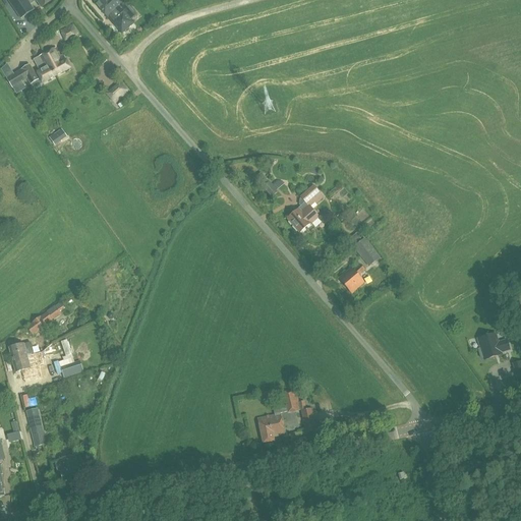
[(6,0),(20,19),(35,10),(30,4),(36,0),(37,0),(42,7),(51,0),(6,0)]
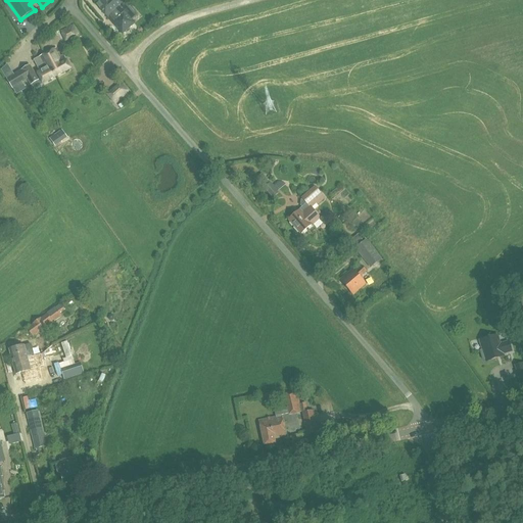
[(111,21),(122,34),(135,22),(124,10),(122,12),(119,9),(125,4),(121,0),(97,0),(95,2),(108,18),(110,16),(113,19),(111,21)]
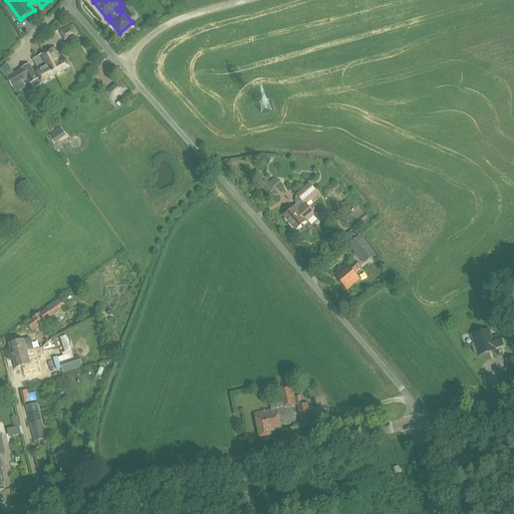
[(132,6),(126,11),(132,16),(137,12),(132,6)]
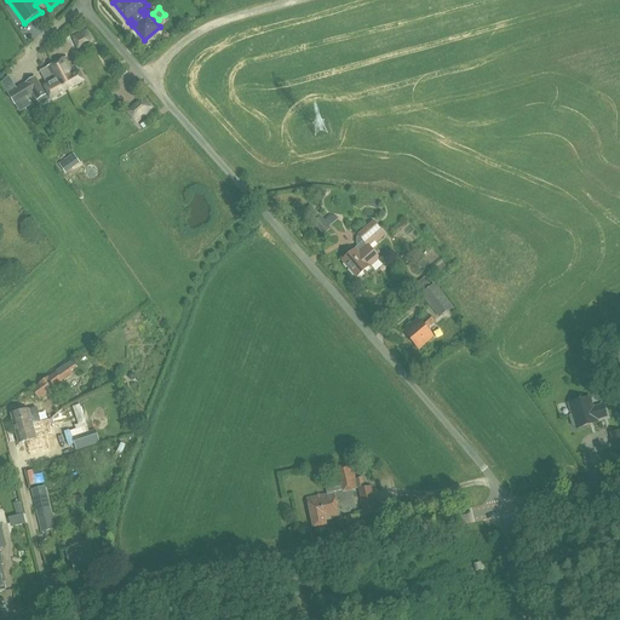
[(73,36),(79,49),(93,40),(93,39),(87,29),(76,34),(73,36)]
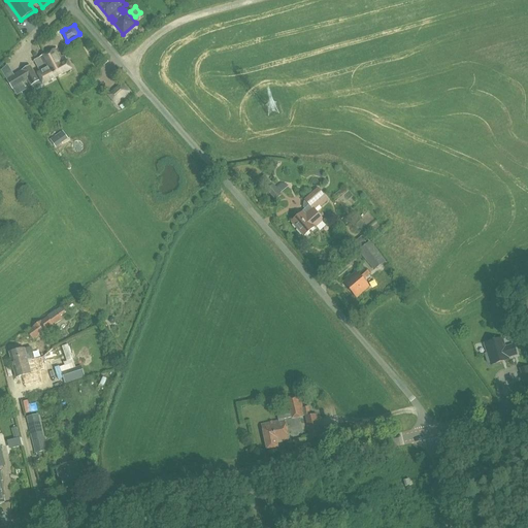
[(38,74),(44,85),(71,69),(64,56),(62,58),(57,48),(37,60),(43,71),(38,74)]
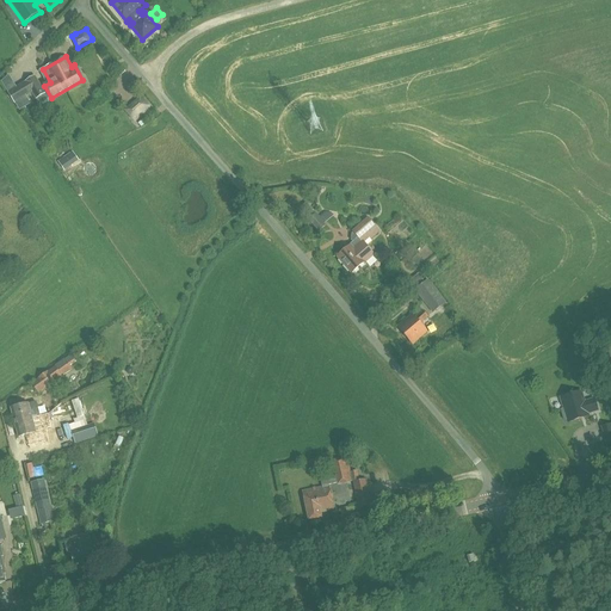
[(7,92),(14,104),(31,93),(36,100),(37,99),(41,104),(48,100),(44,94),(47,93),(35,75),(7,92)]
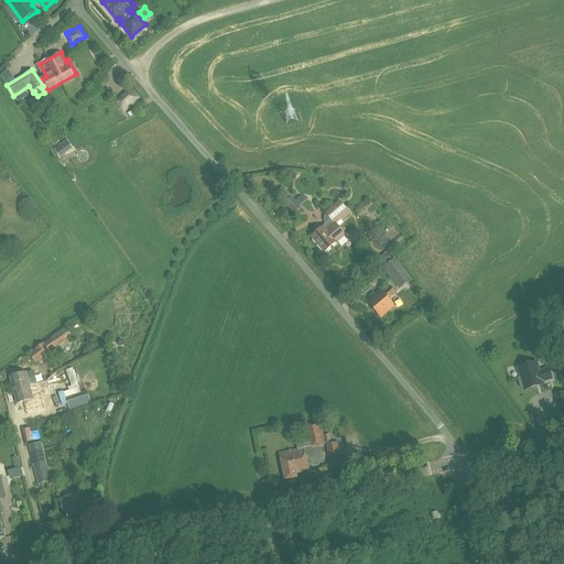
[(114,102),(125,114),(139,100),(129,88),(114,102)]
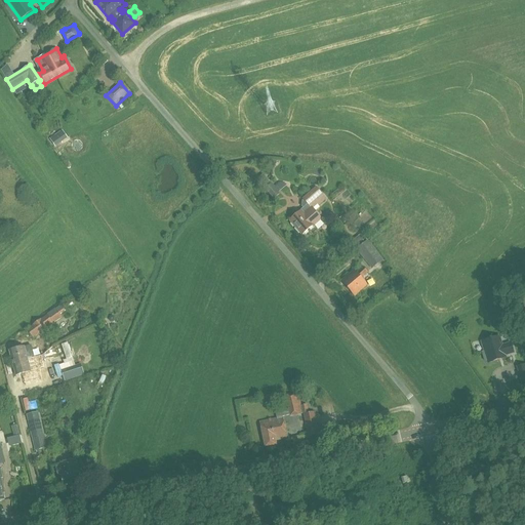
[(264,189),(273,199),(279,194),(271,183),(264,189)]
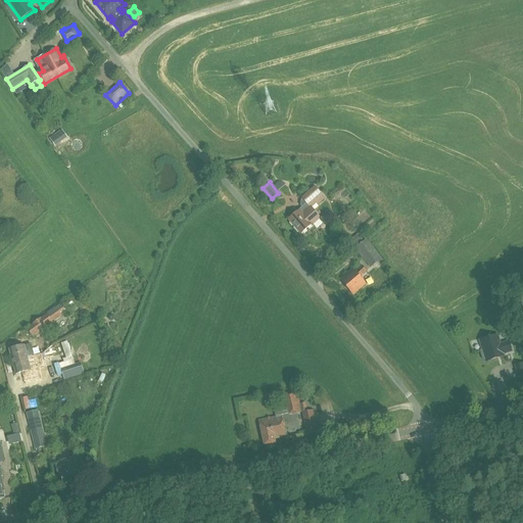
[(289,220),(300,234),(320,218),(312,209),(323,200),(325,198),(315,186),(310,190),(301,198),(306,205),(307,205),(310,207),(302,214),(300,210),(289,220)]
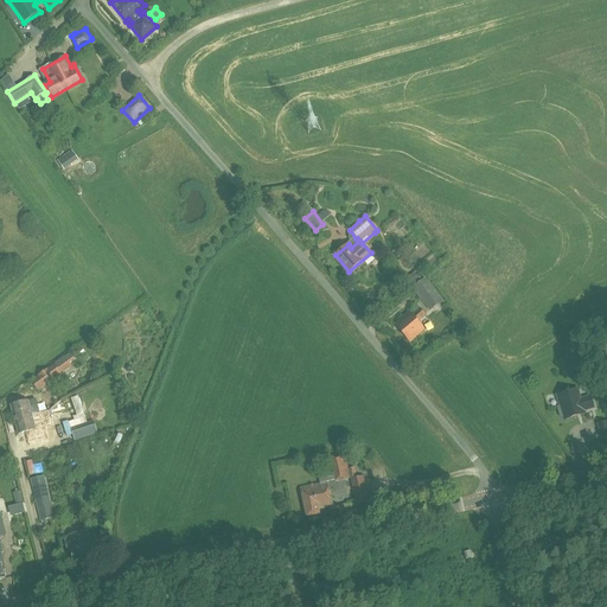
[(414,287),(429,306),(440,299),(425,280),(414,287)]
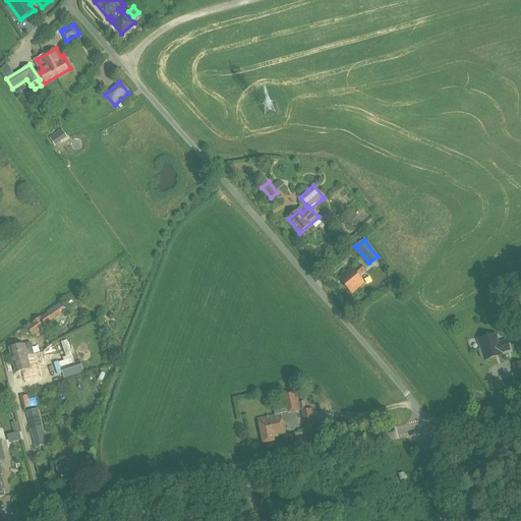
[(339,280),(351,294),(363,284),(357,277),(365,271),(360,266),(353,272),(351,269),(339,280)]
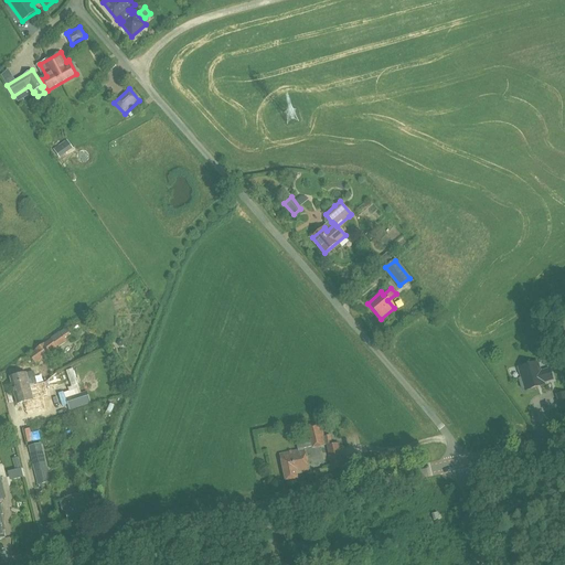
[(34,363),(35,364),(57,349),(66,342),(60,332),(51,339),(29,354),(34,363)]
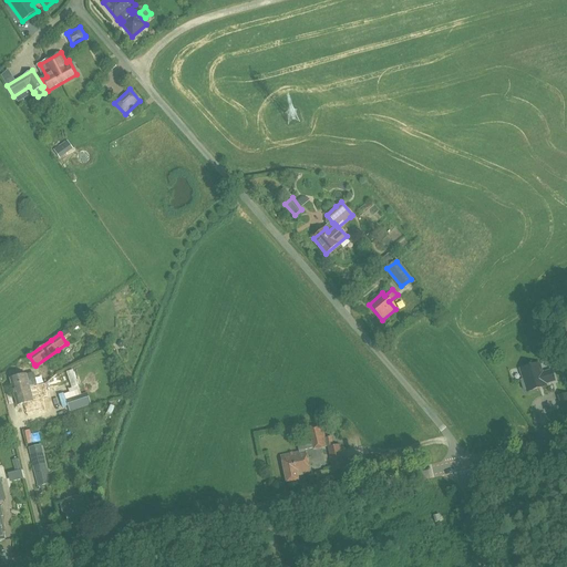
[(539,389),(538,387),(554,381),(552,371),(542,373),(538,364),(519,370),(523,380),(521,381),(523,390),(526,390),(526,392),(539,389)]
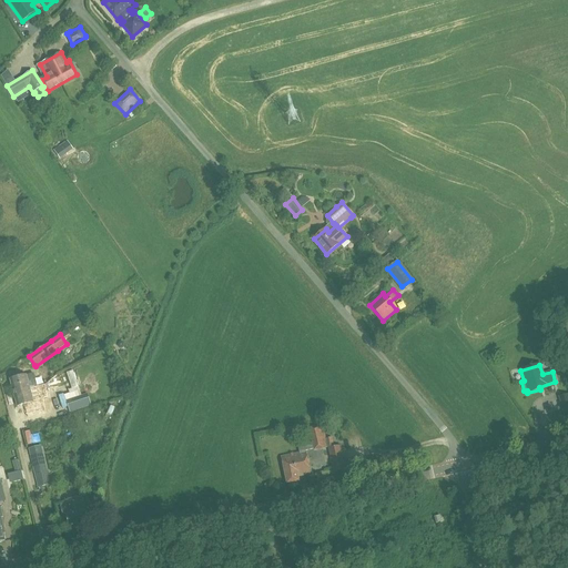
[(10,379),(13,393),(37,387),(33,374),(27,376),(26,375),(10,379)]
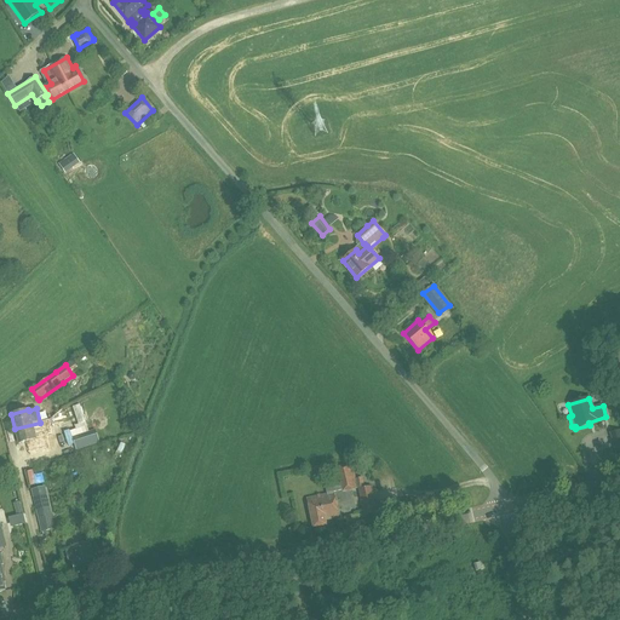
[(15,429),(18,443),(36,440),(36,438),(44,436),(40,423),(15,429)]
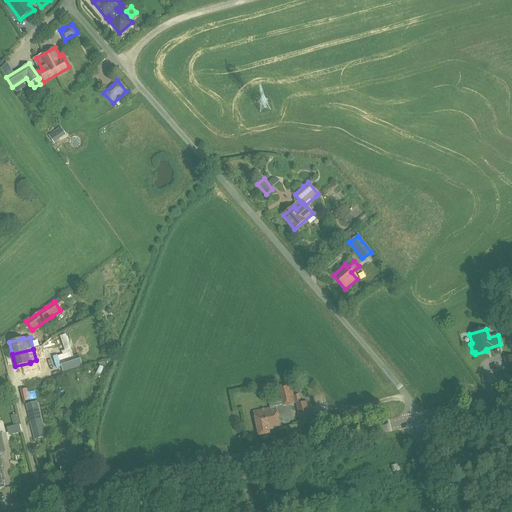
[(59,361),(63,372),(83,366),(79,355),(59,361)]
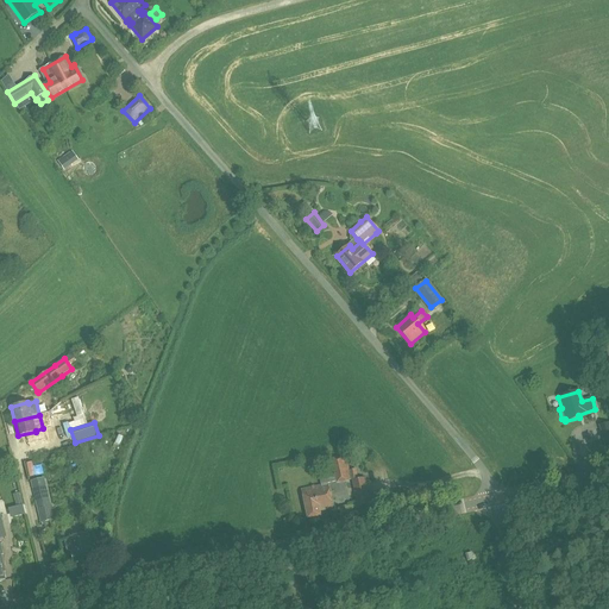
[(319,478),(320,485),(336,482),(336,484),(351,479),(345,454),(330,459),(334,475),(319,478)]
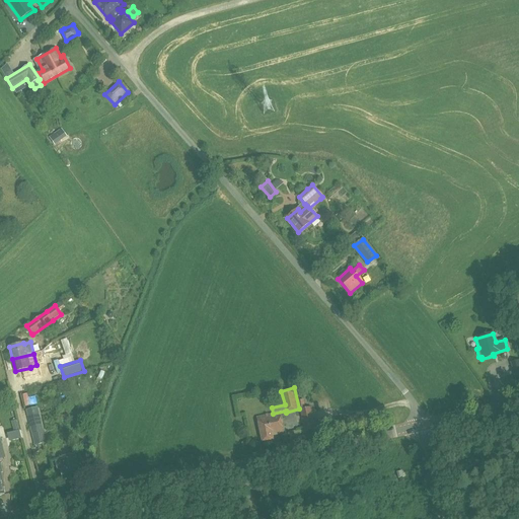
[(302,400),(298,401),(299,409),(304,430),(315,427),(310,408),(304,410),(302,400)]
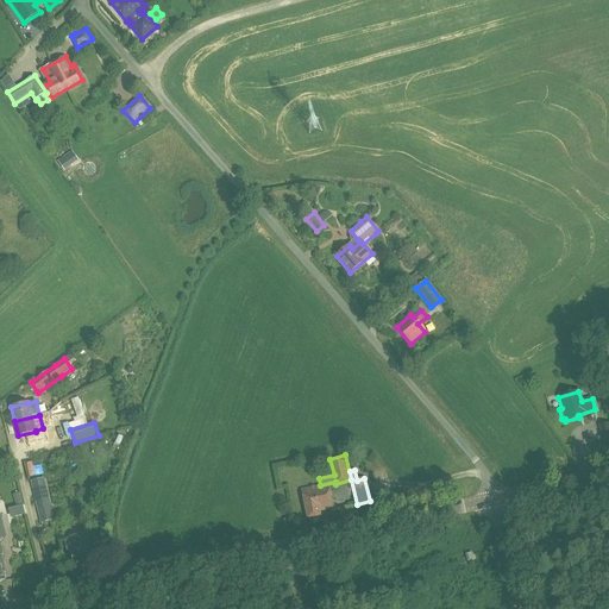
[(32,489),(41,522),(54,520),(46,487),(44,478),(31,481),(32,489)]
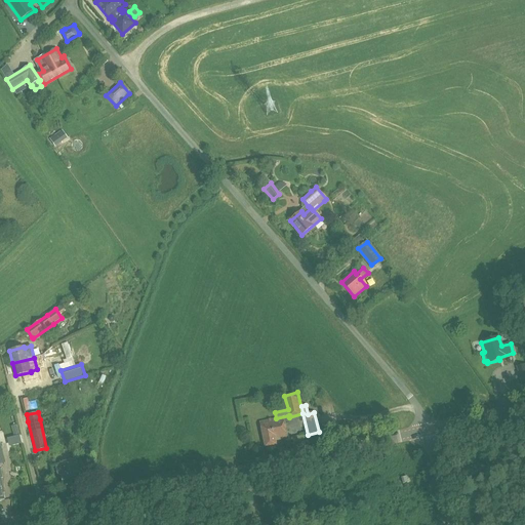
[(260,423),(266,447),(276,445),(275,440),(286,438),(281,418),(260,423)]
